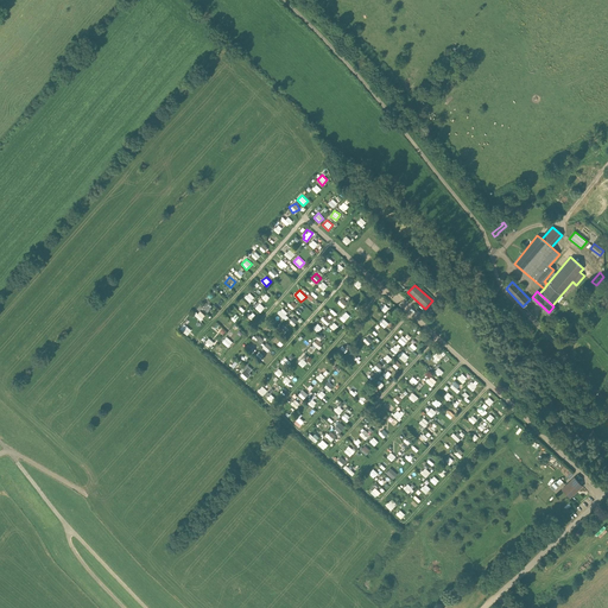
[(249,302),(255,297),(249,292),(245,297),(249,302)]
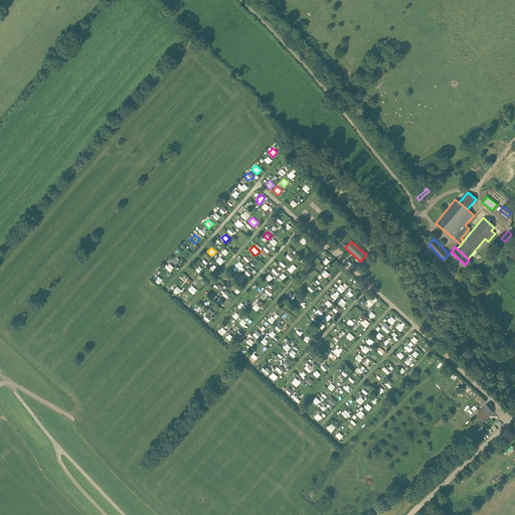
[(290,251),(286,255),(291,261),(295,256),(290,251)]
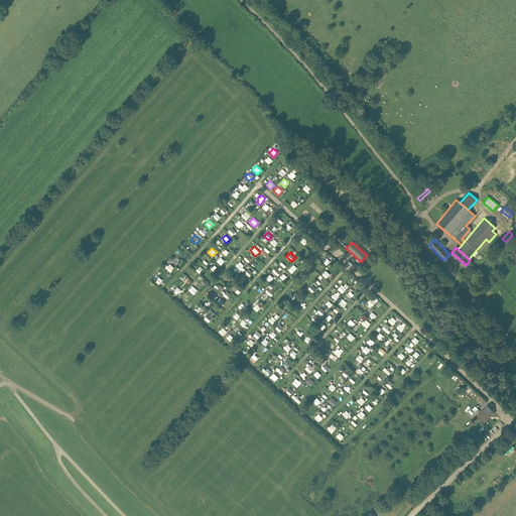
[(175,264),(179,259),(176,256),(171,261),(175,264)]
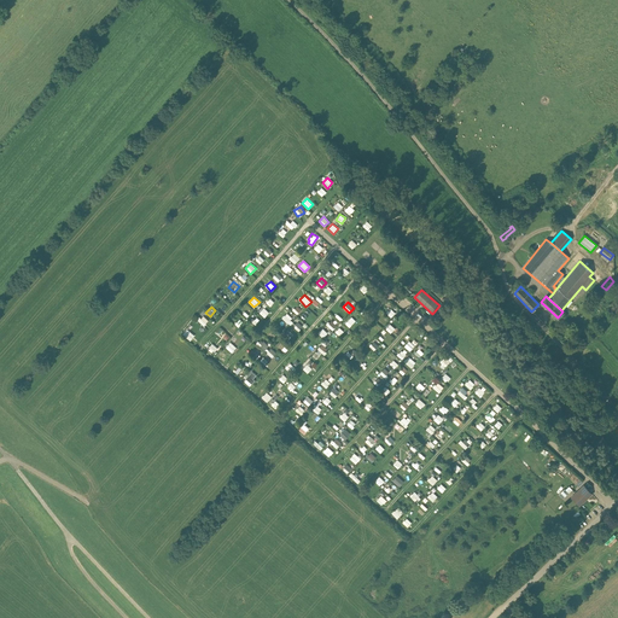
[(260,313),(264,318),(269,313),(264,308),(260,313)]
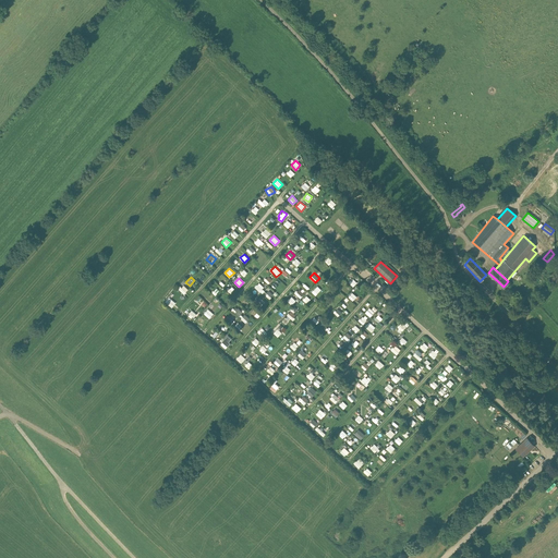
[(259,282),(255,287),(261,292),(265,288),(259,282)]
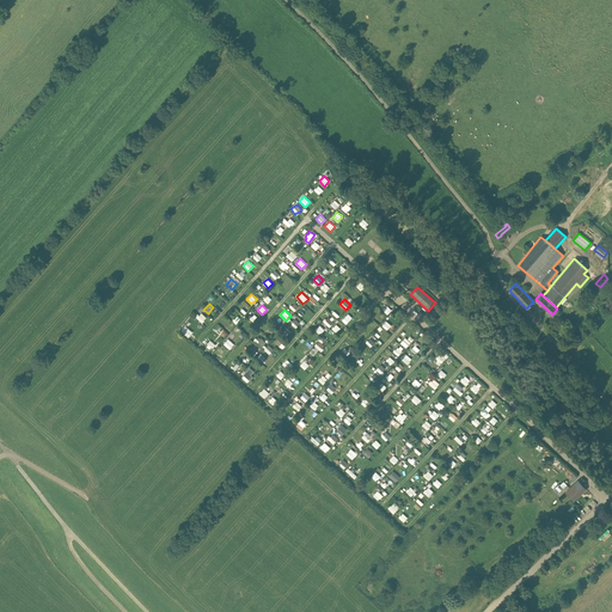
[(252,312),(248,317),(252,322),(258,317),(252,312)]
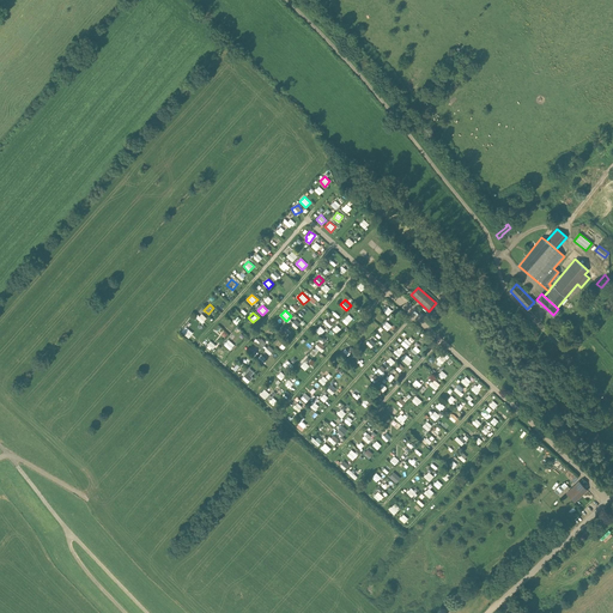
[(329,327),(334,322),(328,316),(323,321),(329,327)]
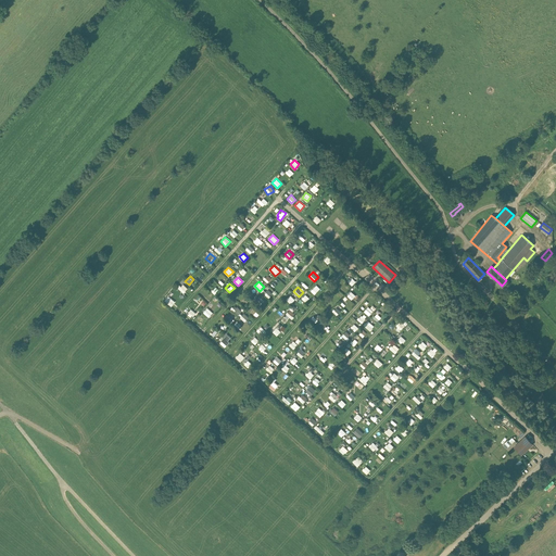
[(286,299),(290,303),(294,299),(290,294),(286,299)]
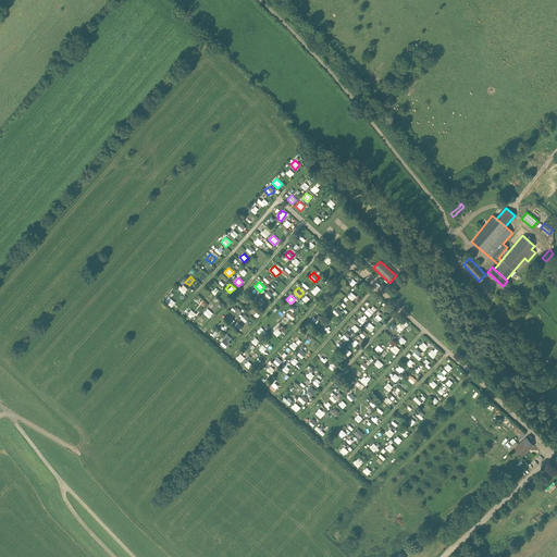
[(238,316),(242,311),(235,306),(231,309),(238,316)]
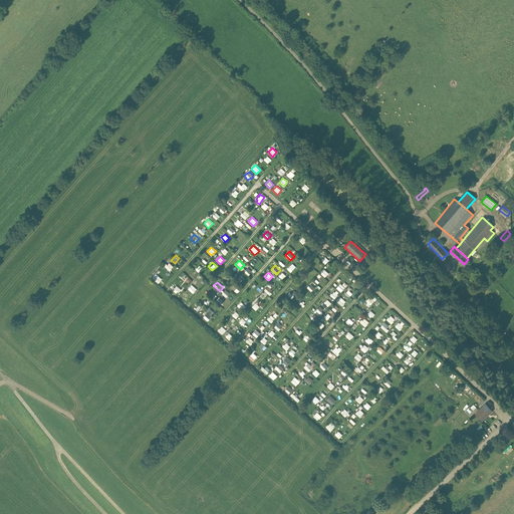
[(311,291),(315,287),(311,283),(307,287),(311,291)]
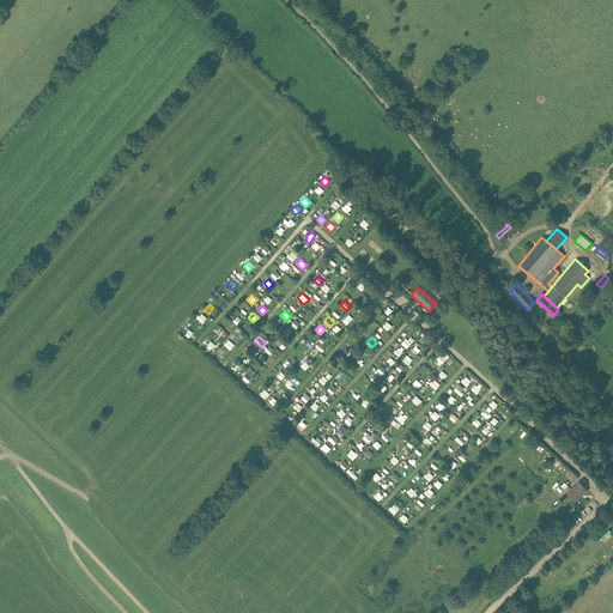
[(229,339),(224,344),(230,349),(235,344),(229,339)]
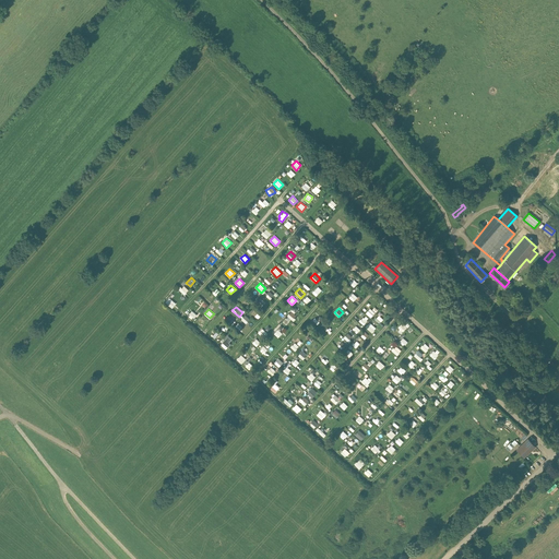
[(191,310),(187,314),(192,319),(197,314),(191,310)]
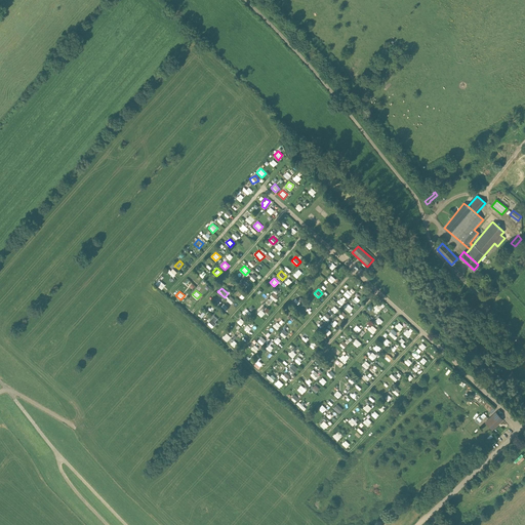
[(278,294),(273,291),(270,296),(276,301),(277,299),(276,298),(278,294)]
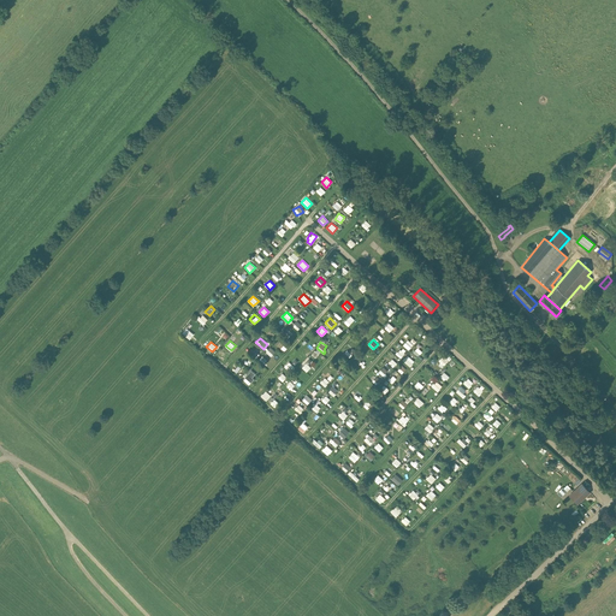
[(271,356),(276,351),(270,347),(265,351),(271,356)]
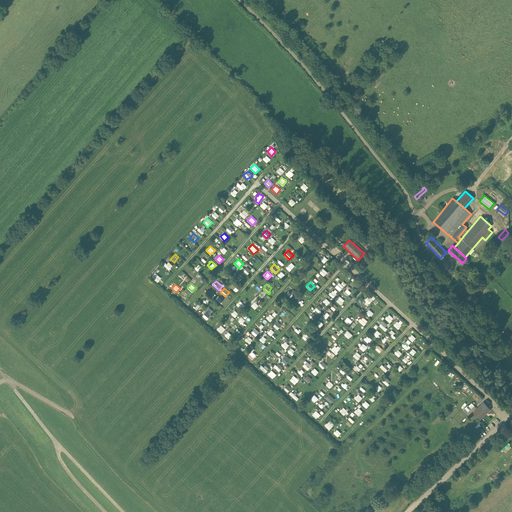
[(369,304),(373,299),(368,295),(364,300),(369,304)]
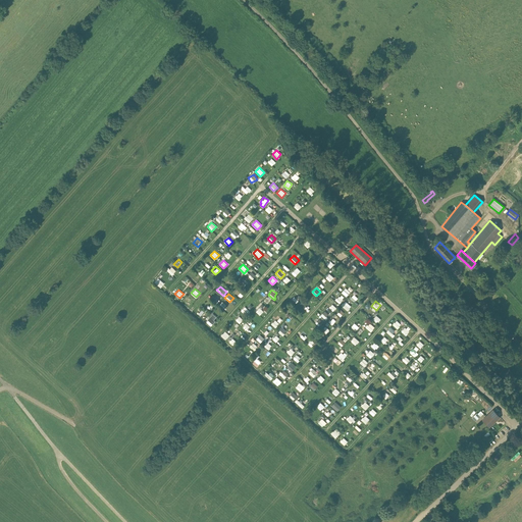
[(344,303),(341,305),(347,311),(350,309),(344,303)]
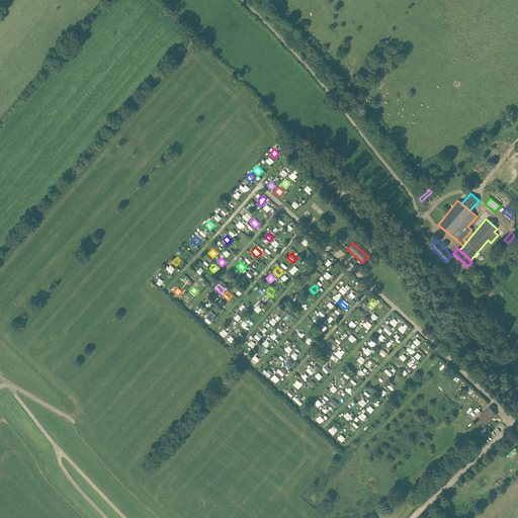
[(243,304),(239,308),(245,313),(248,309),(243,304)]
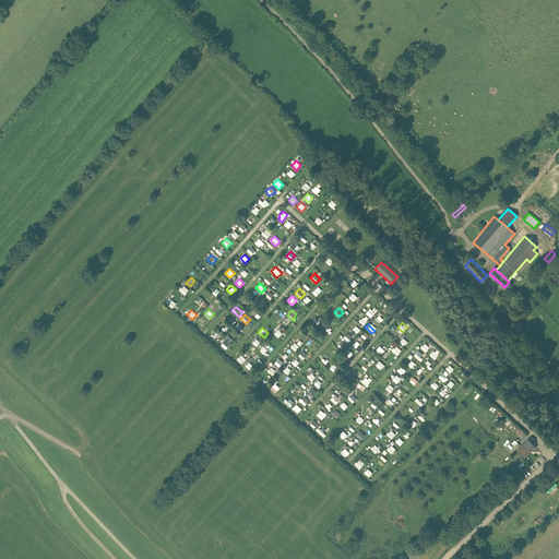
[(348,342),(352,337),(347,332),(343,337),(348,342)]
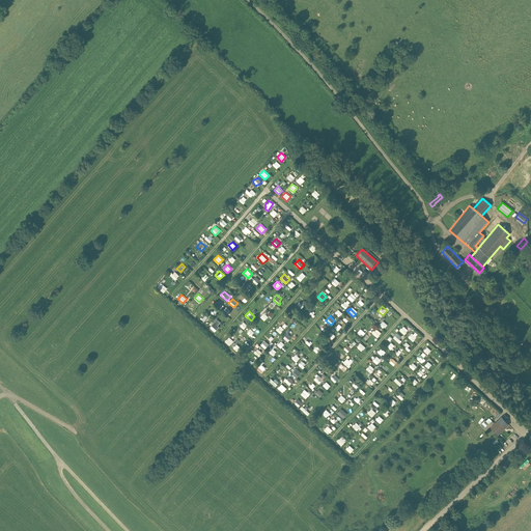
[(217,318),(210,327),(215,331),(222,323),(217,318)]
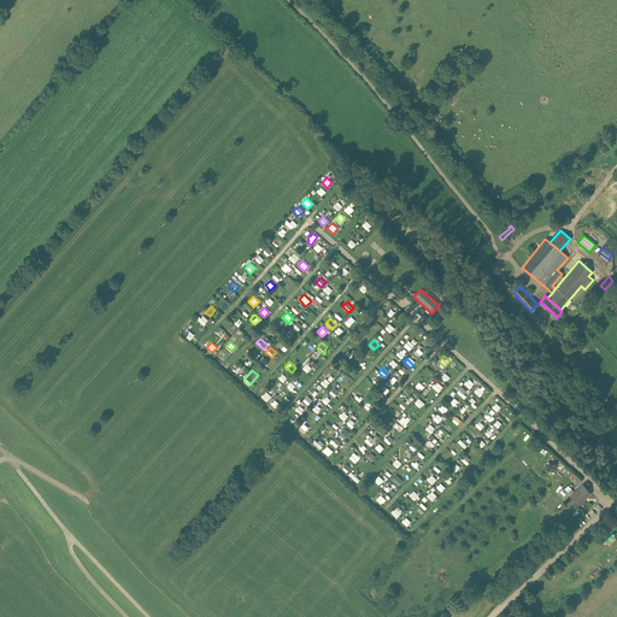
[(464,383),(469,389),(475,385),(469,378),(464,383)]
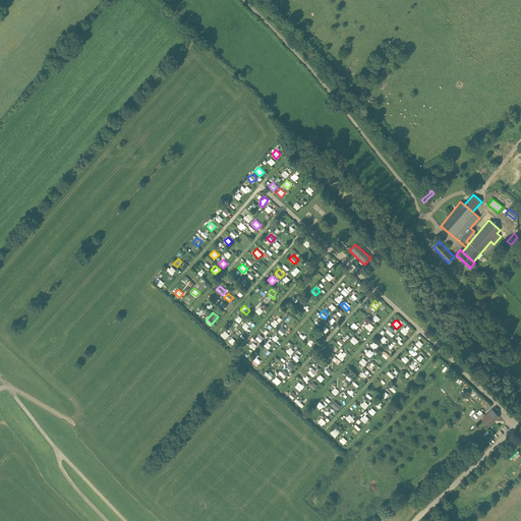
[(369,331),(373,327),(368,322),(364,327),(369,331)]
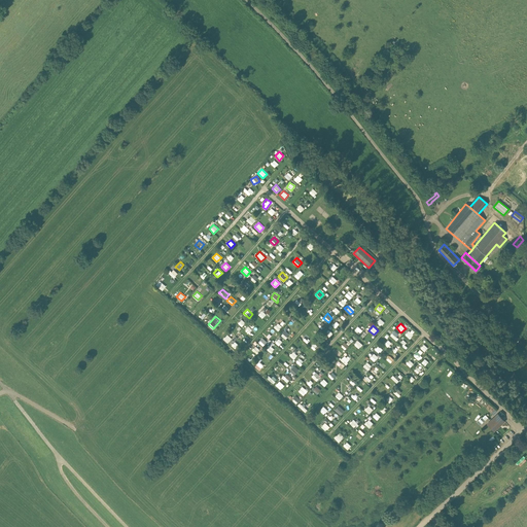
[(390,335),(396,341),(398,339),(396,336),(398,334),(394,329),(390,335)]
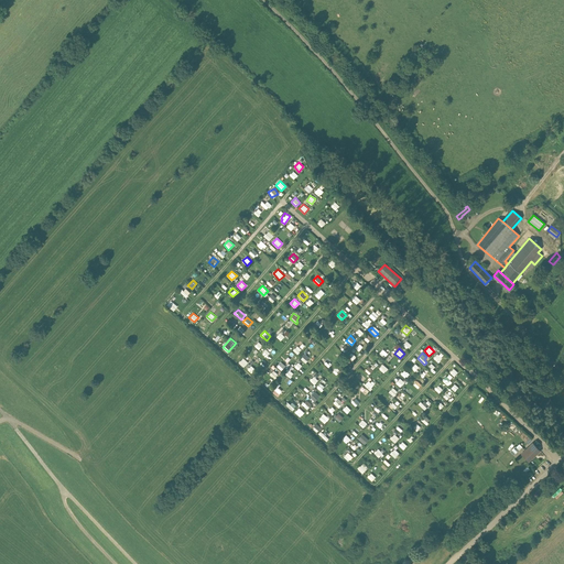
[(305,362),(310,358),(304,354),(300,358),(305,362)]
